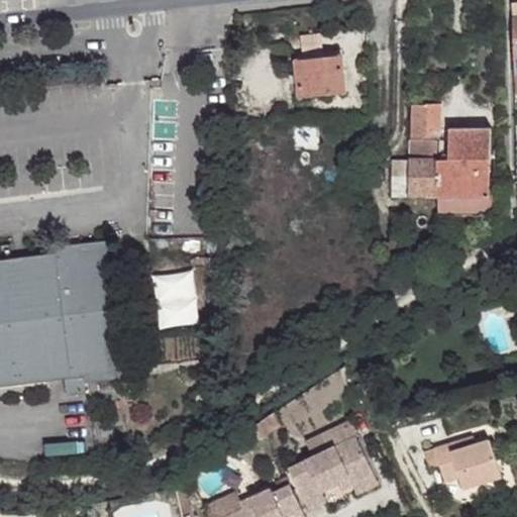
[(319,32),(294,36),(296,50),(322,46),(319,32)]
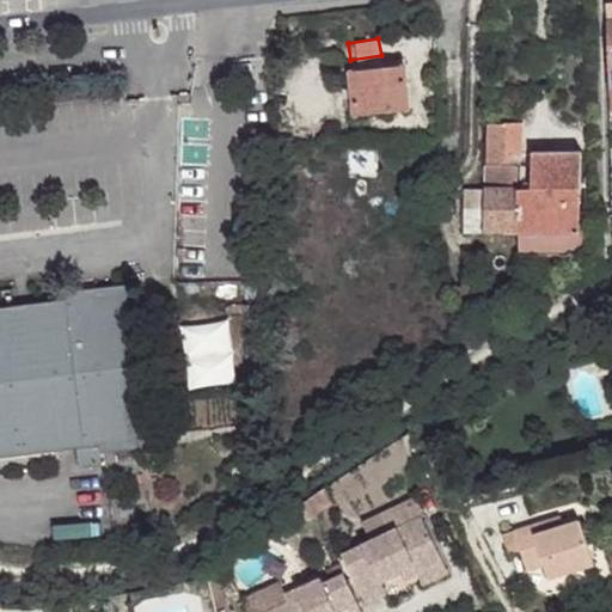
[(352,78),(355,116),(409,110),(404,66),(381,68),(383,74),(352,78)]
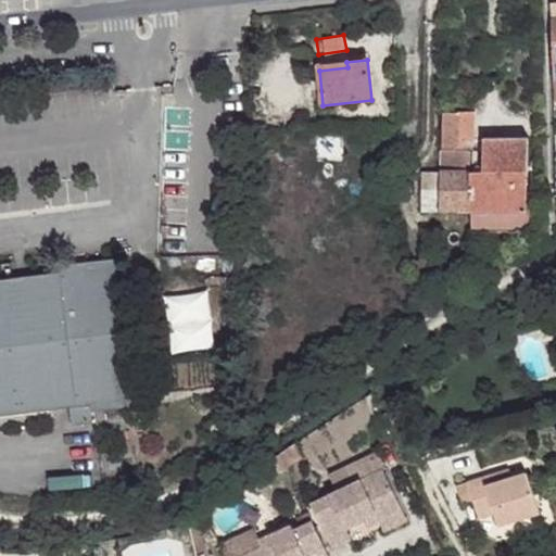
[(458,114),(457,148),(475,148),(476,112),(458,112),(458,114)]
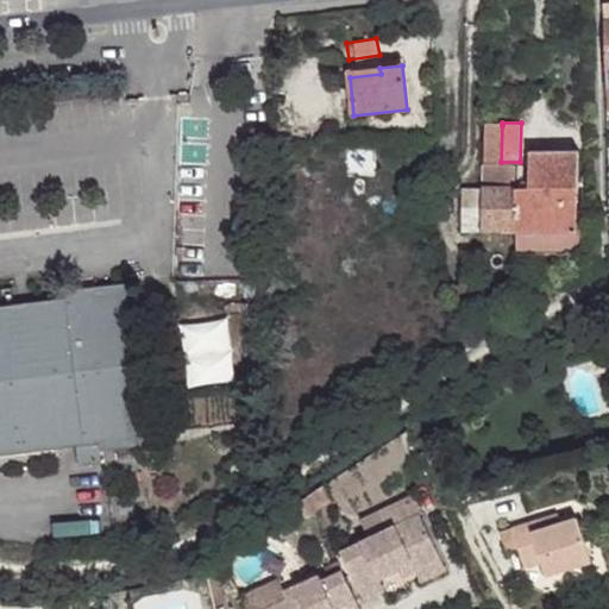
[(501,162),(502,125),(485,124),(484,164),(501,164),(501,162)]
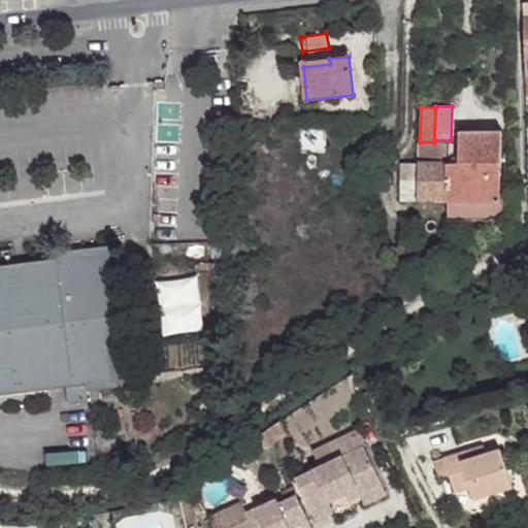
[(447,143),(419,143),(419,164),(401,163),(401,201),(447,201),(447,220),(500,220),(501,132),(459,131),(458,163),(447,163),(447,143)]
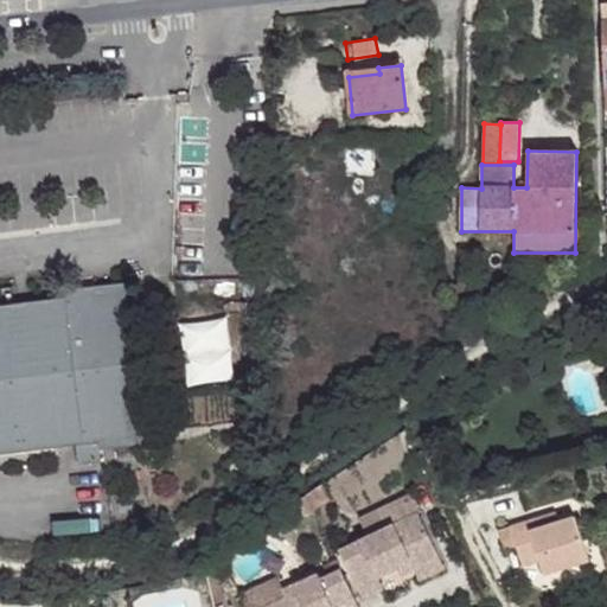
[(142,435),(126,292),(0,307),(0,452),(76,443),(78,465),(101,462),(98,441),(142,435)]
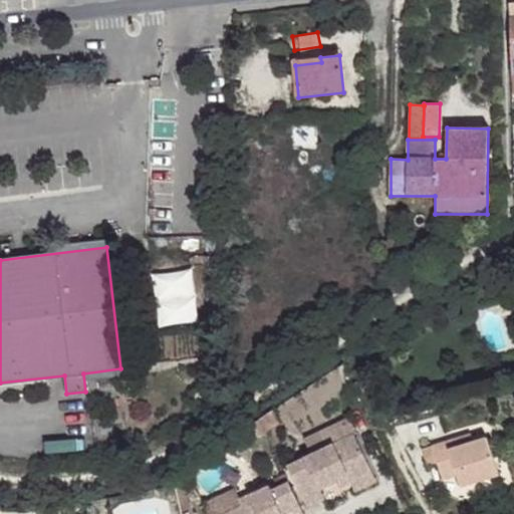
[(153,271),(157,322),(197,319),(193,268),(153,271)]
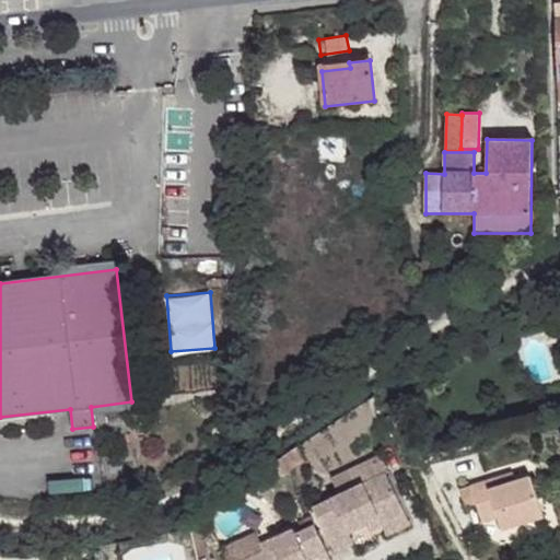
[(187,387),(213,385),(212,363),(185,364),(187,387)]
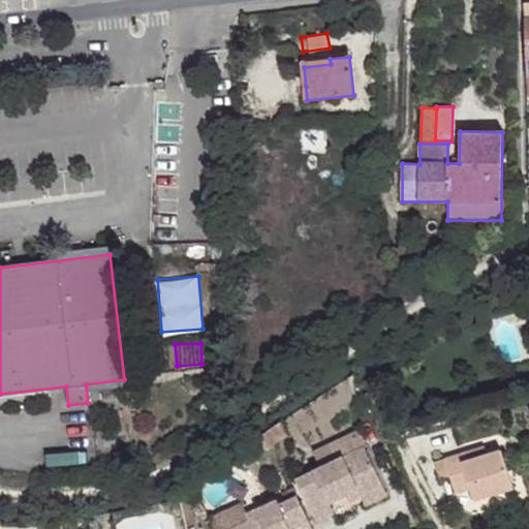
[(296,479),(316,522),(334,514),(330,505),(348,496),(346,492),(356,488),(362,497),(366,506),(387,495),(355,431),(312,453),(319,467),(296,479)]
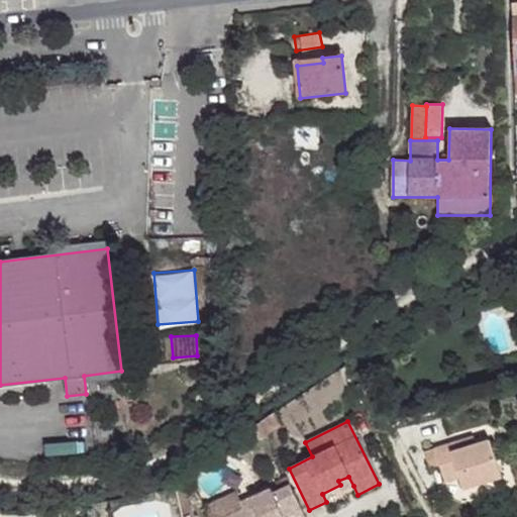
[(459,479),(463,491),(502,479),(490,440),(471,445),(469,438),(424,452),(430,469),(439,466),(445,484),(459,479)]
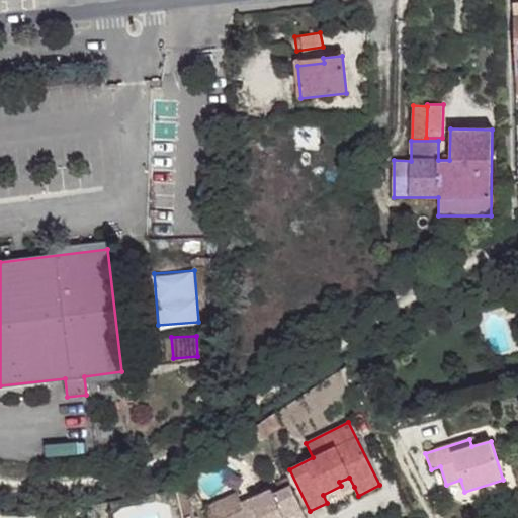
[(349,478),(339,482),(341,486),(344,492),(354,487),(349,478)]
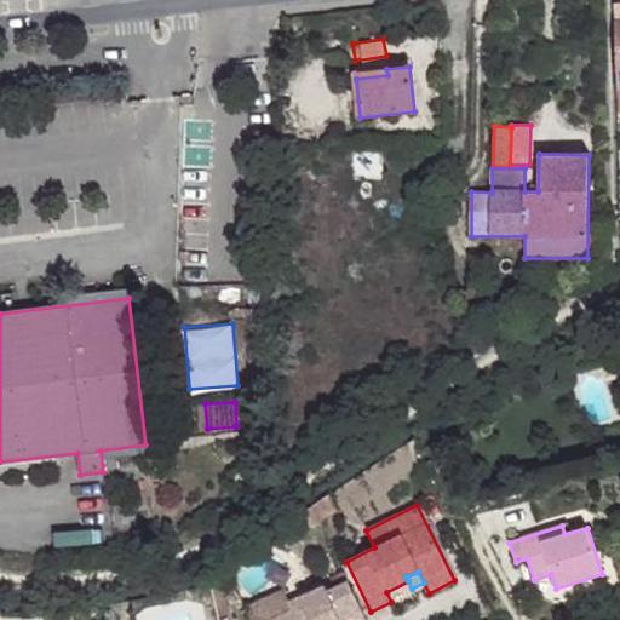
[(271,619),(366,619),(349,581),(327,591),(325,586),(290,603),(293,610),(271,619)]
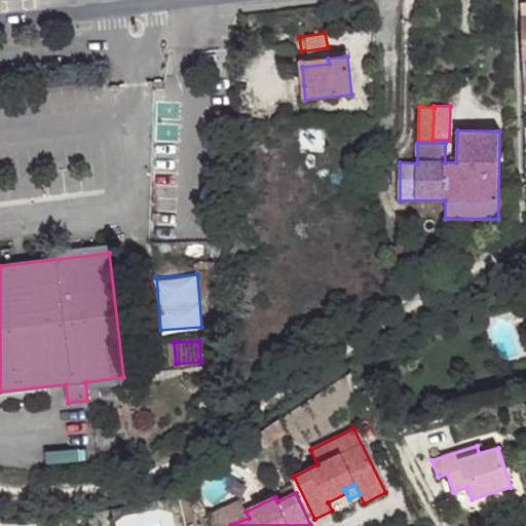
[(209,515),(214,525),(230,525),(249,518),(246,512),(239,500),(209,515)]
